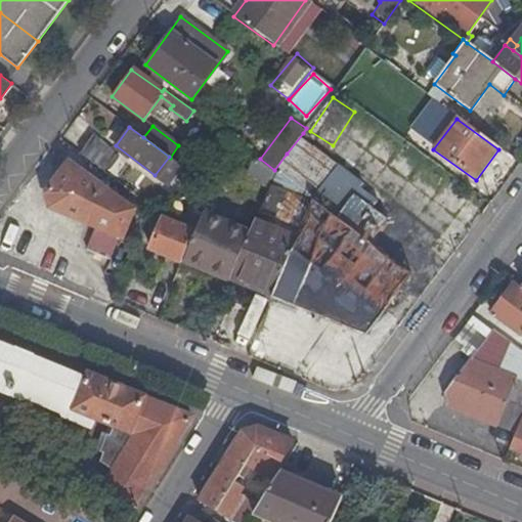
[(90,134),(77,151),(101,170),(115,151),(90,134)]
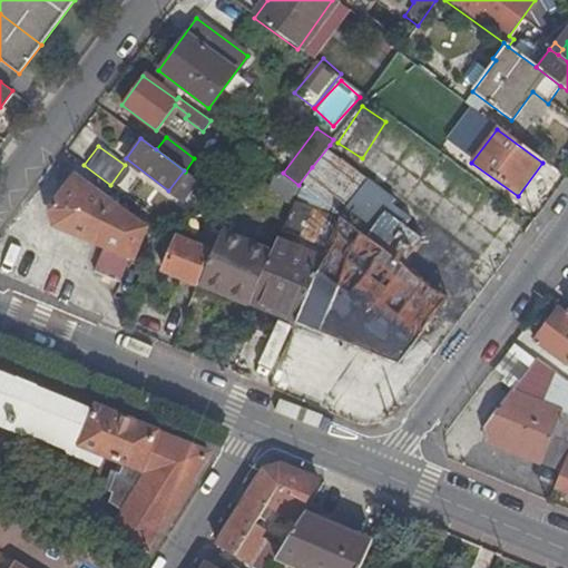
[(312,167),(299,185),(329,207),(342,189),(312,167)]
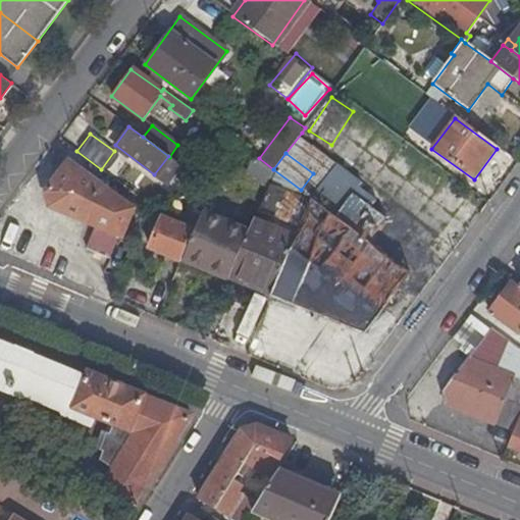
[(269,182),(273,169),(259,158),(251,168),(269,182)]
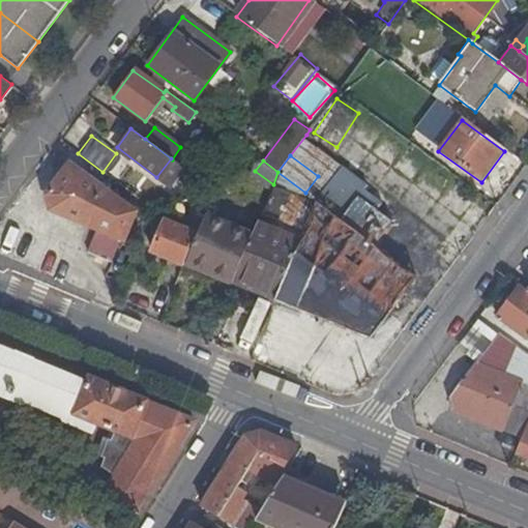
[(133,212),(66,164),(45,196),(50,211),(96,230),(86,252),(111,262),(133,212)]
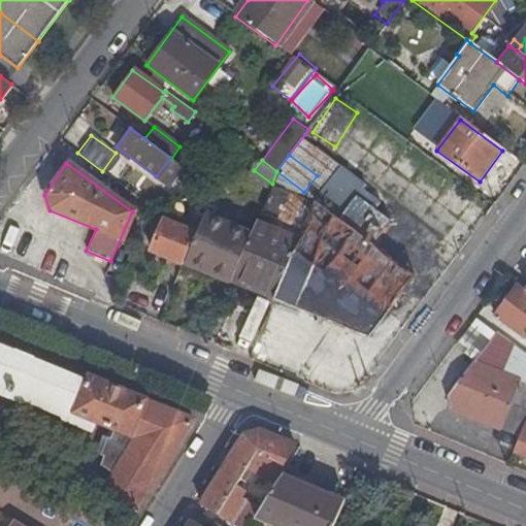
[(272,184),(256,223),(299,239),(315,201),(316,200),(304,192),(276,171),(272,184)]
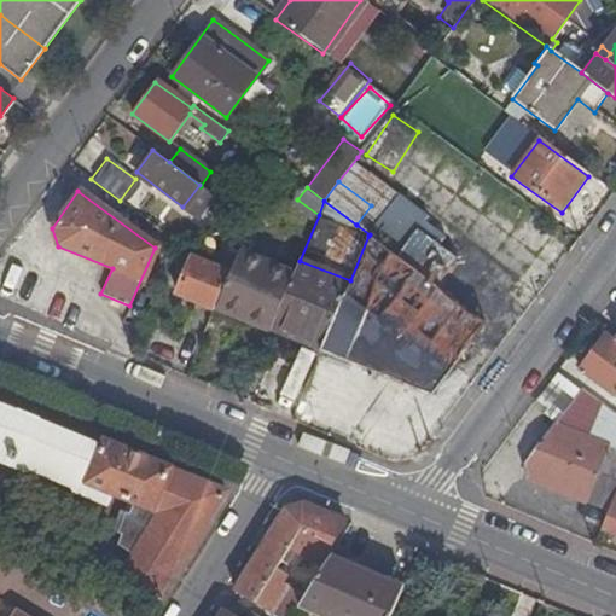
[(486,321),(368,236),(350,280),(325,344),(323,349),(431,396),(486,321)]
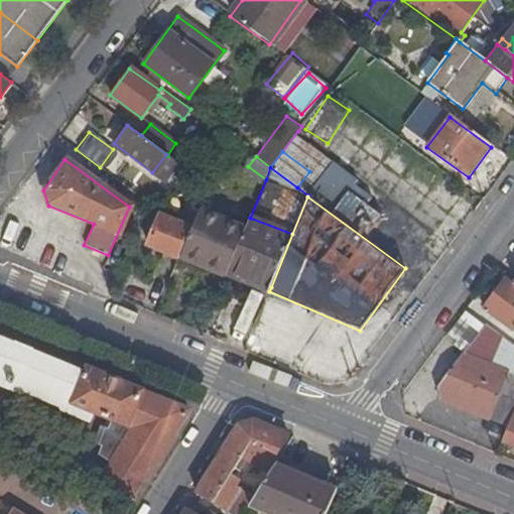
[(227,275),(227,273),(246,227),(203,210),(183,257),(227,275)]
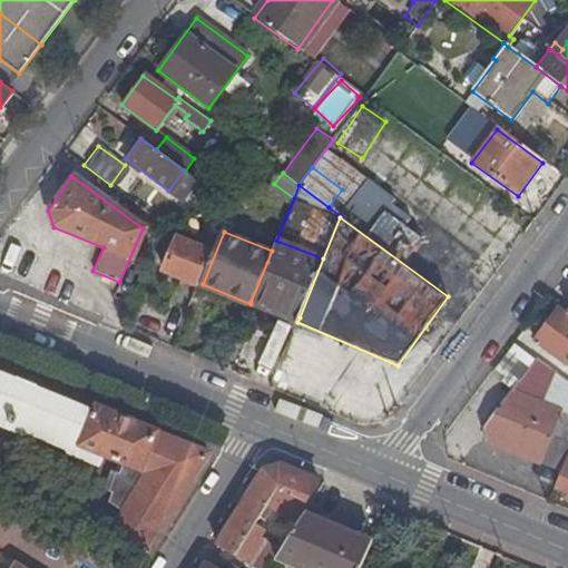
[(163,273),(198,287),(213,252),(177,237),(163,273)]
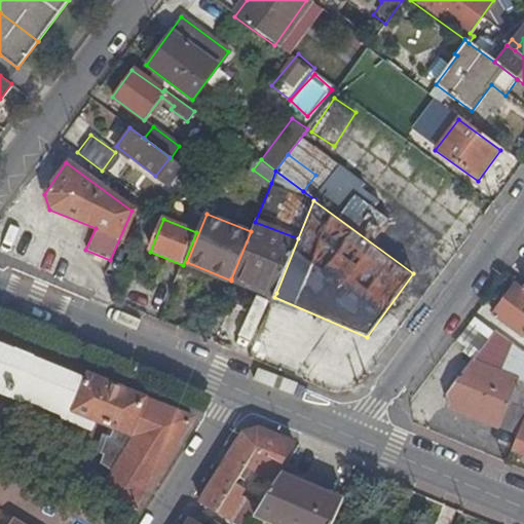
[(251,231),(231,278),(249,286),(251,283),(276,293),(298,238),(255,222),(251,231)]
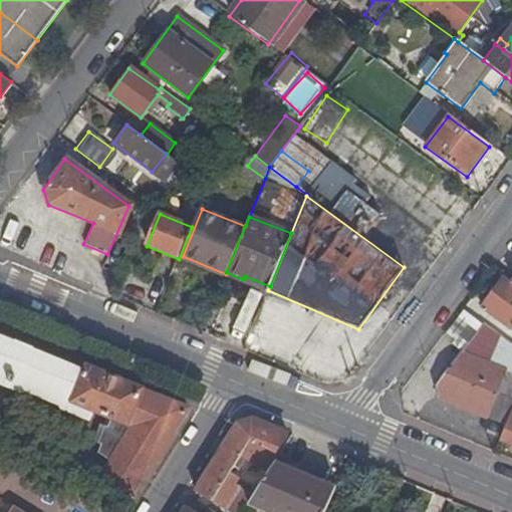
[(511,280),(504,275),(482,306),(511,327),(511,303),(507,300),(509,297),(511,299),(511,280)]
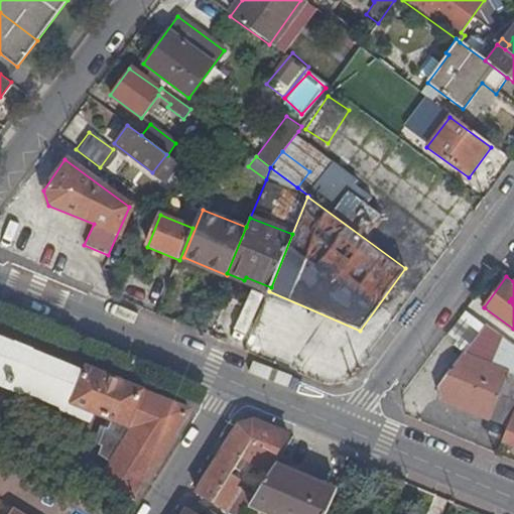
[(513,344),(486,324),(464,354),(511,372),(491,419),(507,426),(513,407),(513,344)]
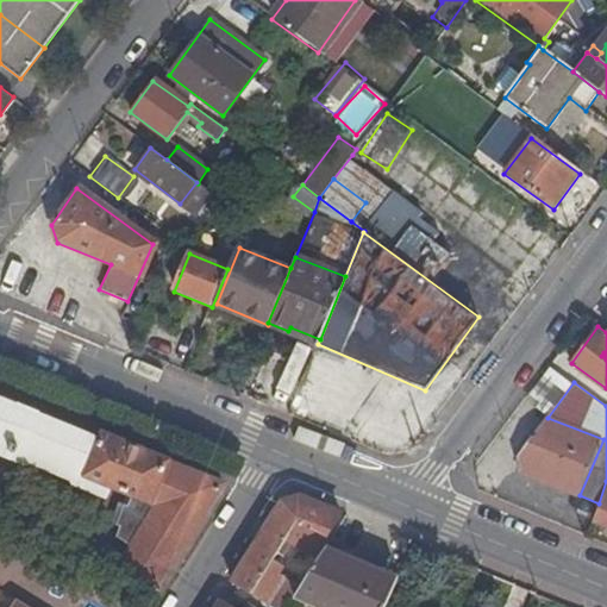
[(0,436),(8,440),(6,445),(12,448),(10,451),(27,457),(31,450),(155,500),(111,569),(148,593),(218,481),(97,431),(95,433),(0,394),(0,436)]
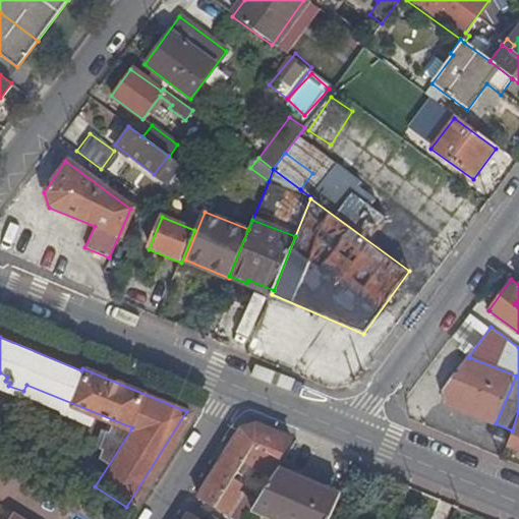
[(516,376),(468,357),(442,392),(446,404),(496,423),(516,376)]
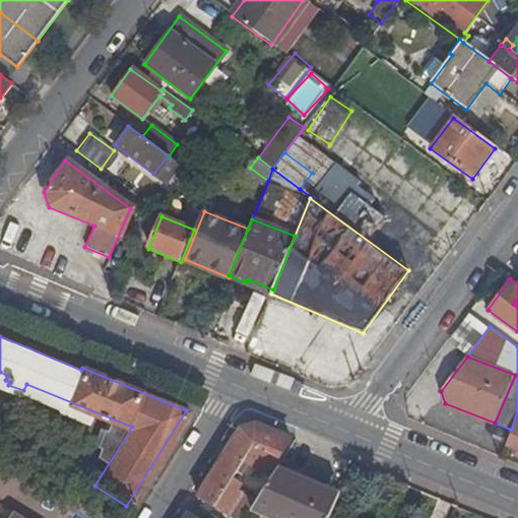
[(511,430),(506,443),(517,447),(517,410),(511,430)]
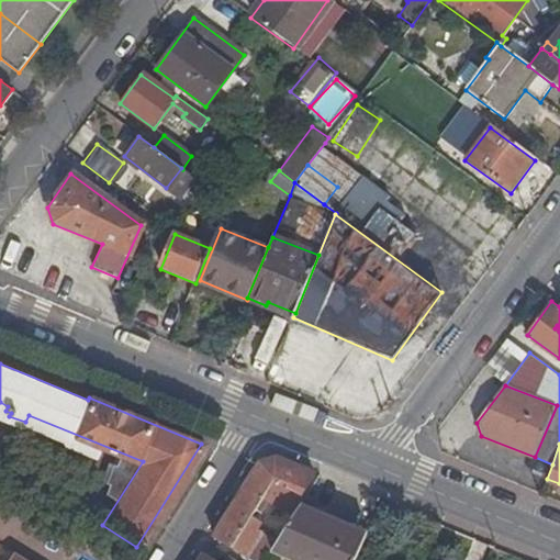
[(235,493),(255,505),(262,493),(287,507),(311,469),(276,454),(257,458),(235,493)]
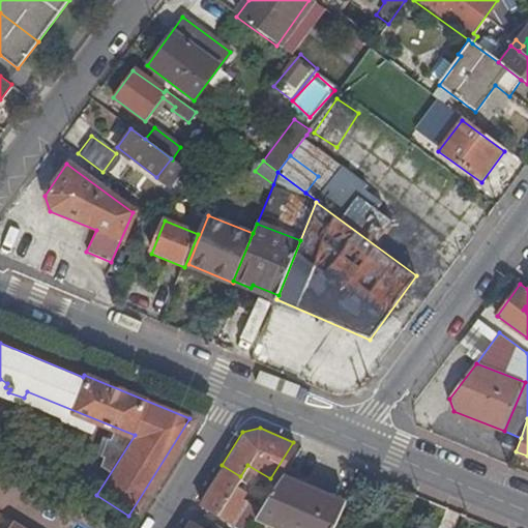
[(245,527),(253,518),(260,506),(242,496),(247,488),(237,481),(240,476),(222,465),(199,503),(225,519),(229,511),(235,516),(227,527),(245,527)]
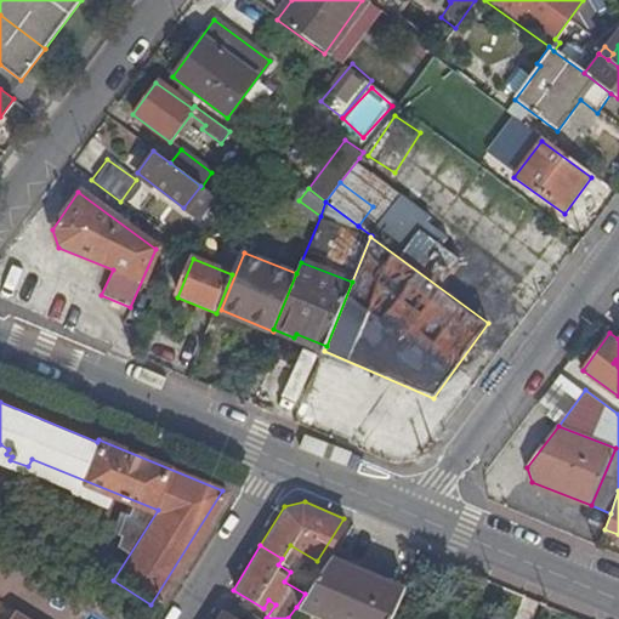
[(305,594),(296,607),(324,618),(388,618),(403,586),(330,554),(310,585),(305,594)]
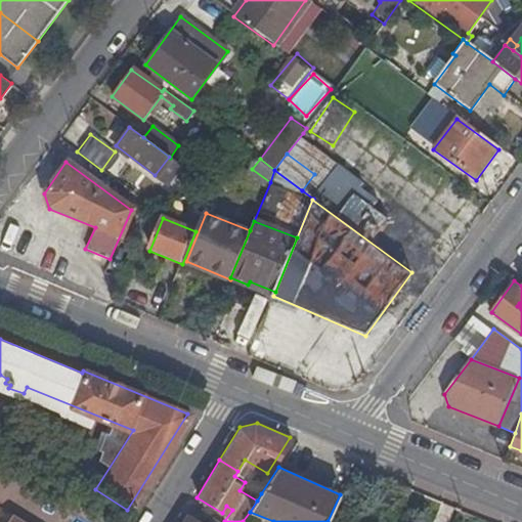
[(261,493),(245,482),(240,490),(257,501),(261,493)]
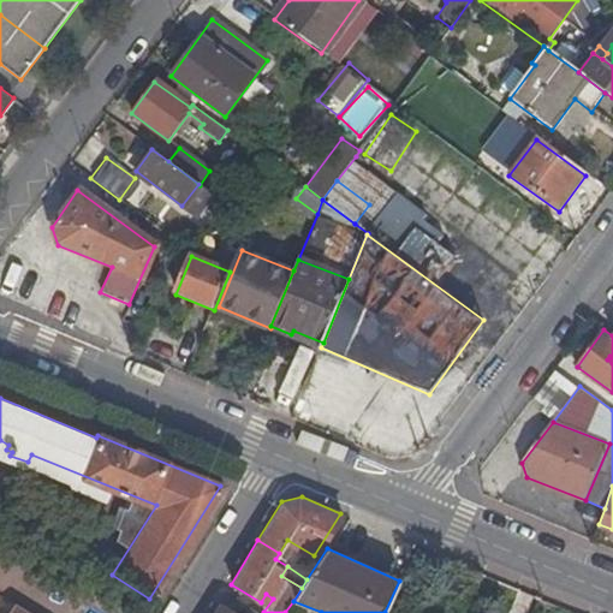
[(257,612),(225,593),(212,612),(257,612)]
